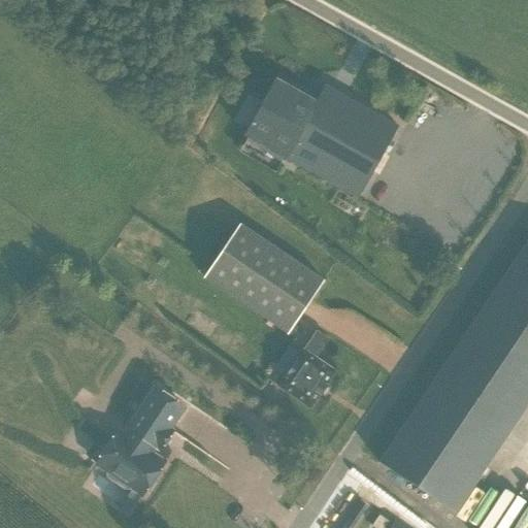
[(245,136),(286,159),(317,103),(276,80),(245,136)]
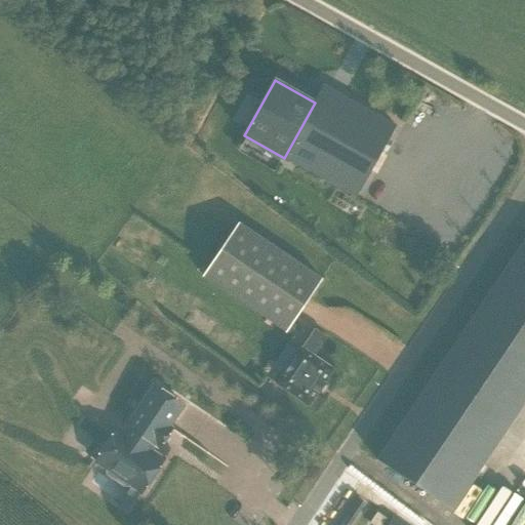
[(284,158),(356,198),(396,126),(324,86),(315,103),(284,158)]
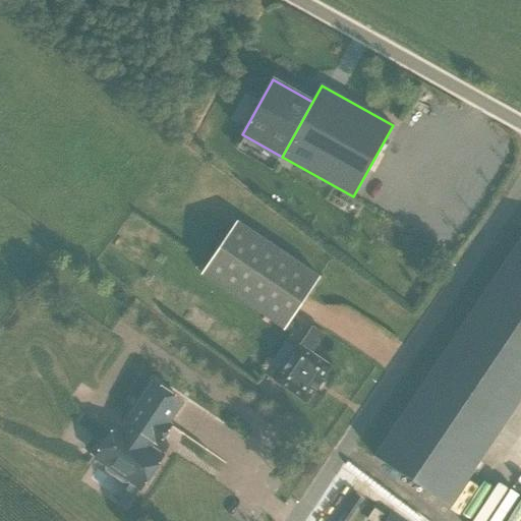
[(237,222),(201,275),(285,331),(321,278),(237,222)]
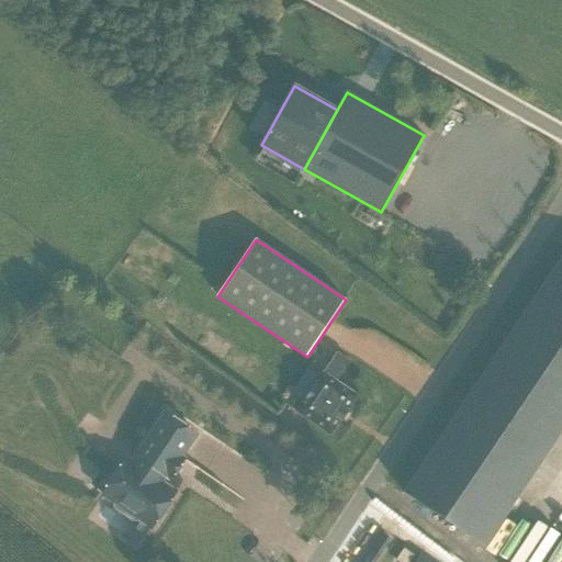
[(561,257),(476,384),(403,492),(485,547),(561,431),(561,257)]
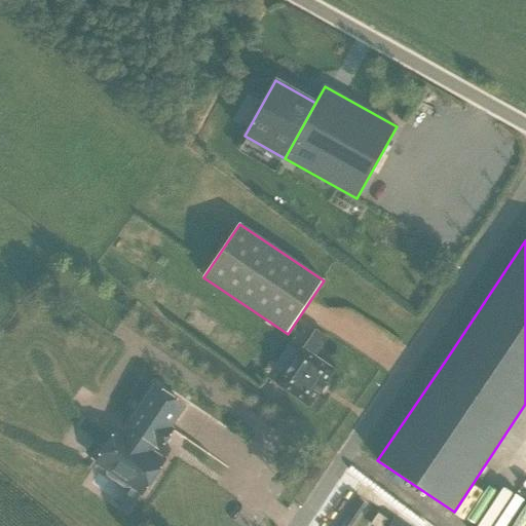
[(301,347),(300,346),(274,384),(308,407),(334,370),(314,357),(327,337),(314,329),(301,347)]
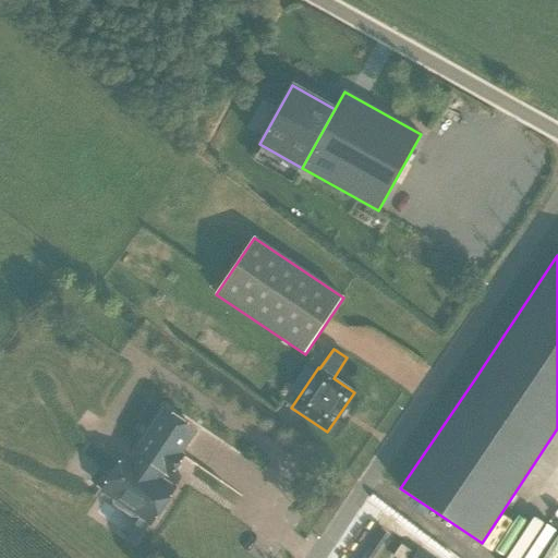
[(0,372),(5,376),(13,364),(0,355),(0,372)]
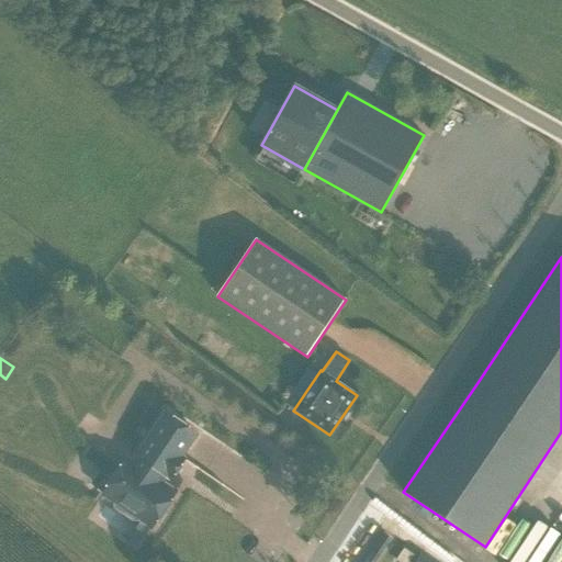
[(186,460),(181,457),(197,434),(167,414),(133,464),(126,460),(102,495),(113,502),(115,509),(133,521),(141,520),(153,528),(176,493),(163,484),(167,478),(171,481),(186,460)]
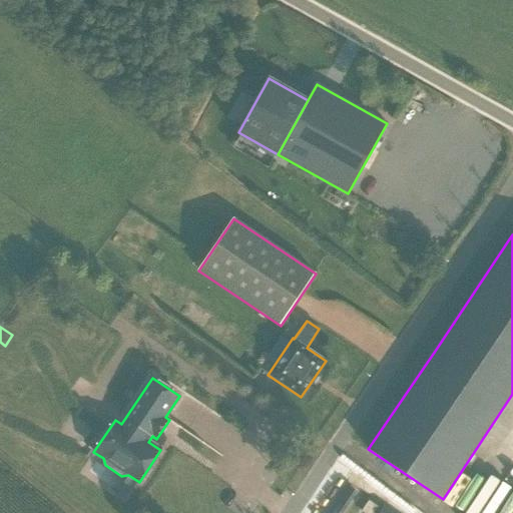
[(326,512),(341,512),(356,492),(345,485),(326,512)]
